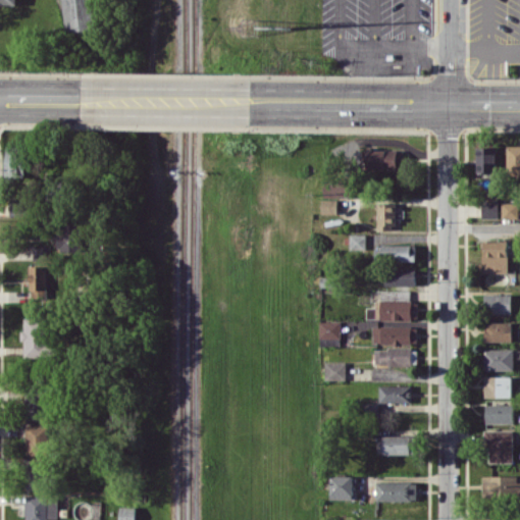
[(88,33),(86,0),(59,0),(61,34),(88,33)]
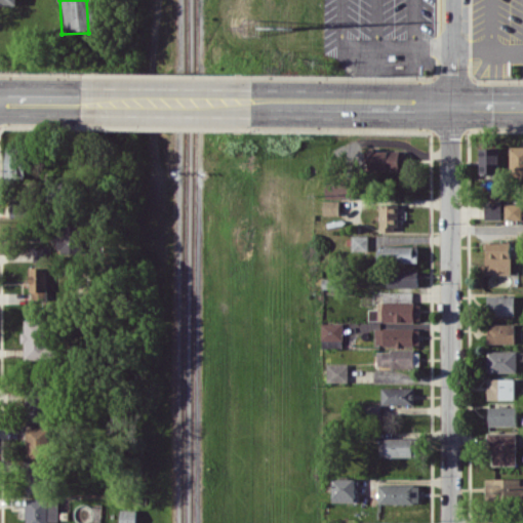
[(522,148),(509,148),(510,177),(522,177),(522,148)]
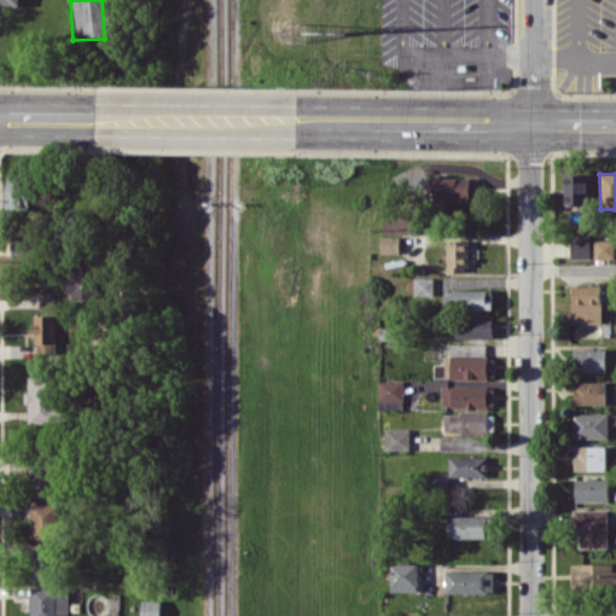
[(27,210),(27,176),(6,175),(5,210),(27,210)]
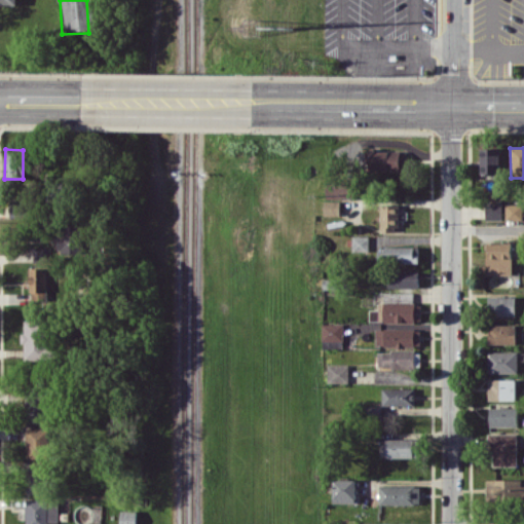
[(499,149),(479,149),(479,176),(498,176),(499,149)]
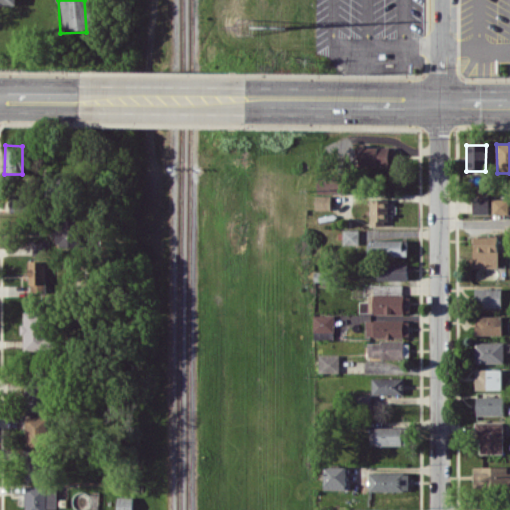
[(393,167),(394,149),(357,148),(357,166),(393,167)]
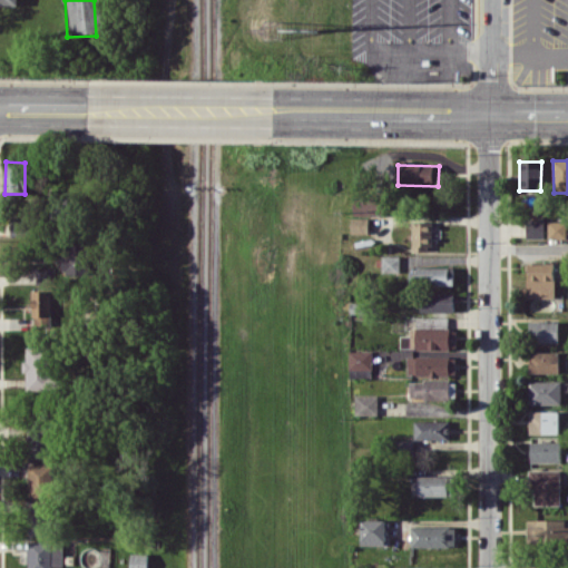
[(353,218),(381,217),(381,198),(352,199),(353,218)]
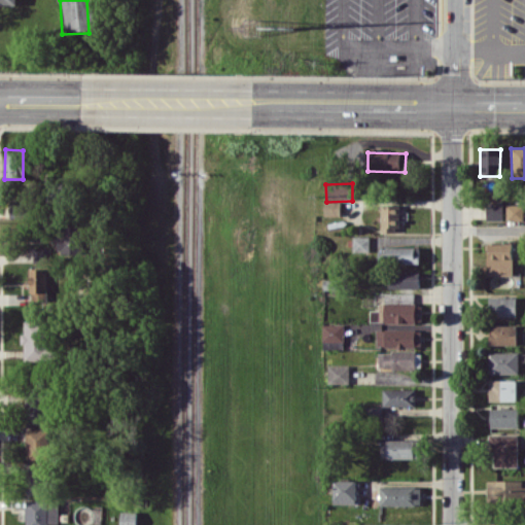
[(323,217),(339,218),(339,203),(323,203),(323,217)]
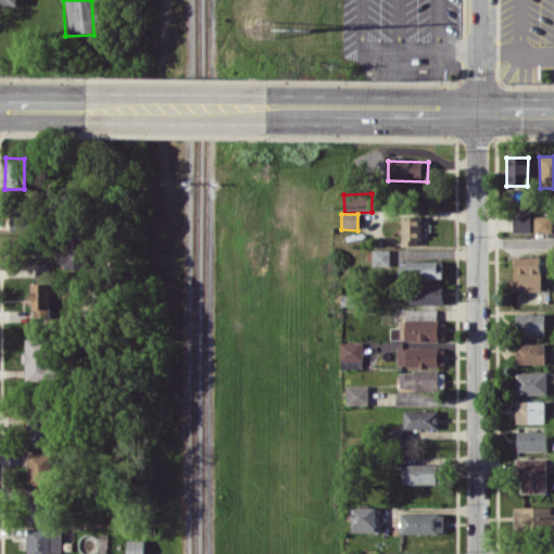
[(530,235),(530,214),(513,214),(513,235),(530,235)]
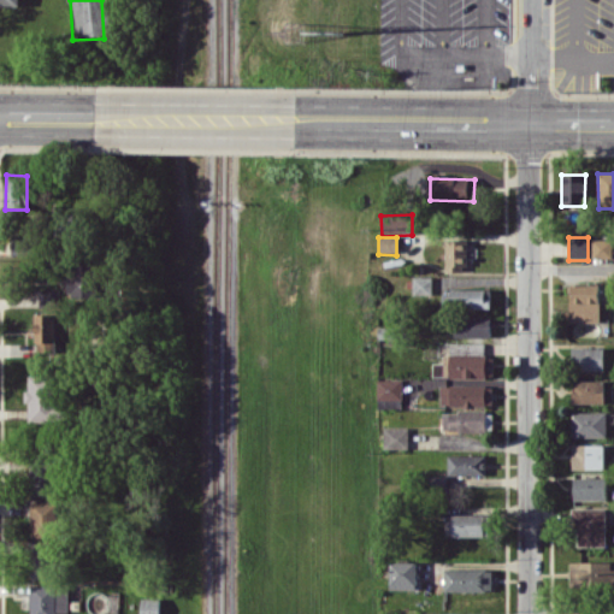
[(466,242),(446,241),(444,273),(465,273),(466,242)]
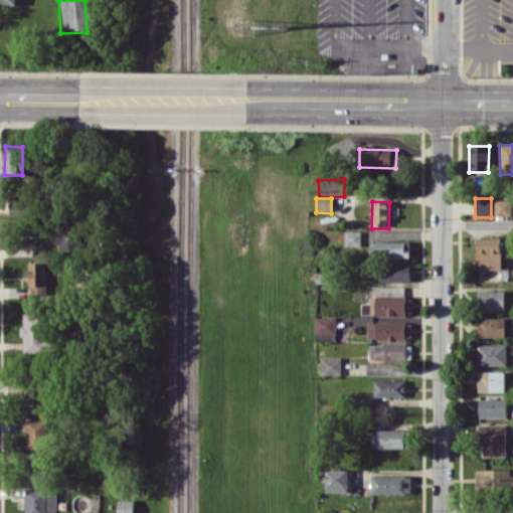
[(495,217),(511,217),(510,201),(494,201),(495,217)]
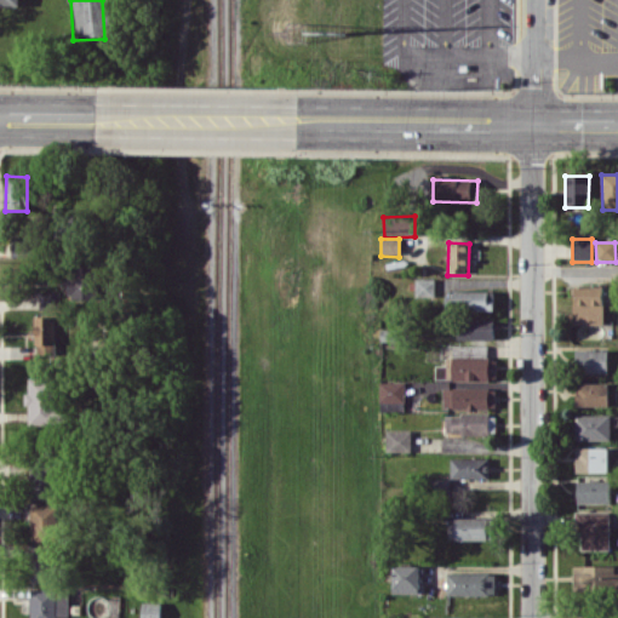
[(67,301),(96,301),(95,268),(72,268),(72,280),(67,280),(67,301)]
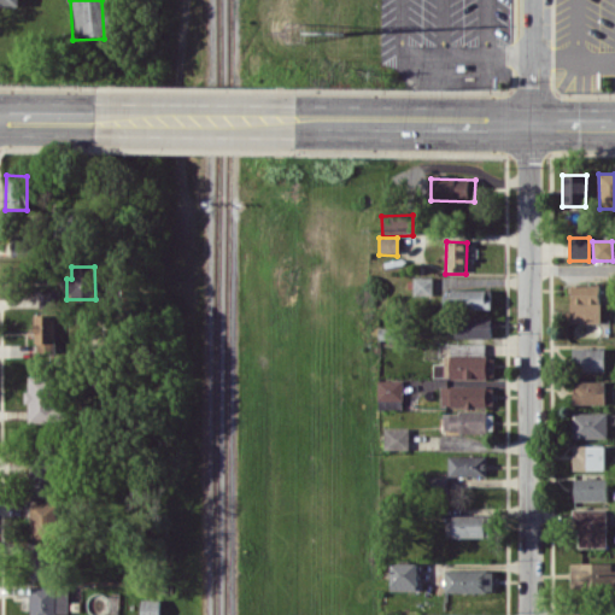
[(601,286),(570,286),(569,324),(599,326),(601,286)]
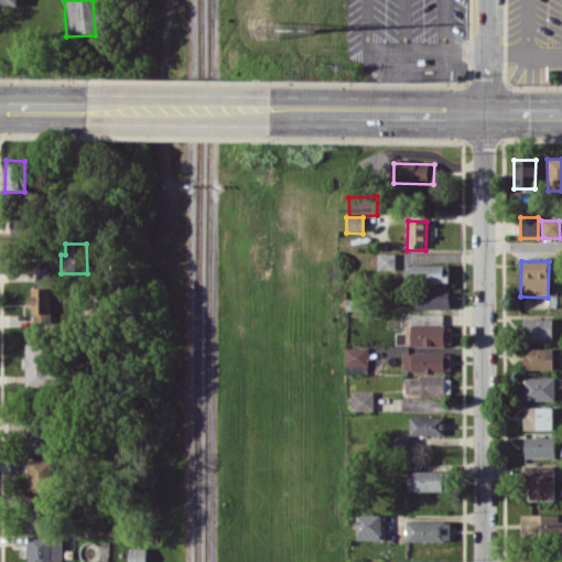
[(34,281),(53,281),(53,267),(34,267),(34,281)]
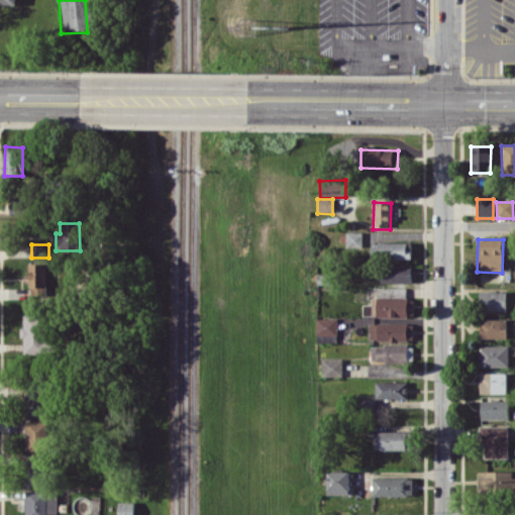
[(411,244),(371,244),(371,260),(410,260),(411,244)]
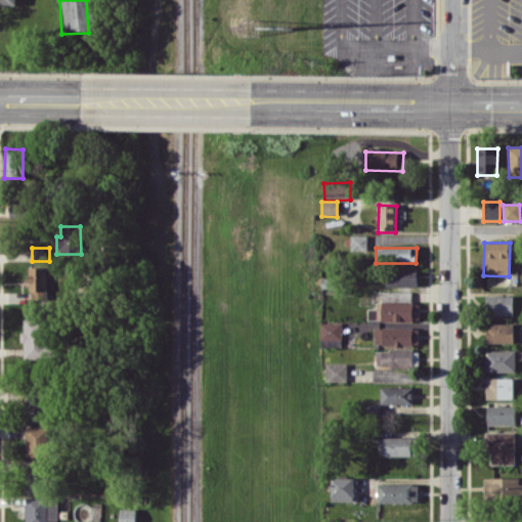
[(28,302),(45,303),(45,268),(29,268),(28,302)]
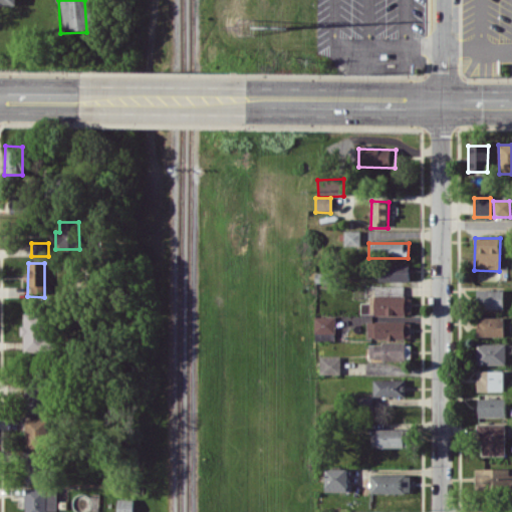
[(409,282),(409,265),(377,265),(378,283),(409,282)]
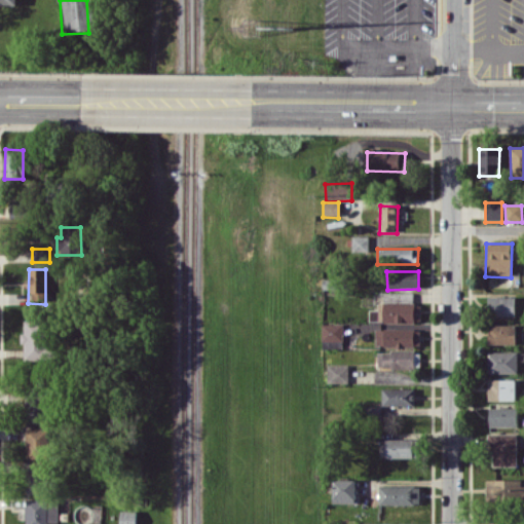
[(412,295),(380,294),(380,311),(368,311),(368,324),(419,324),(419,306),(412,306),(412,295)]
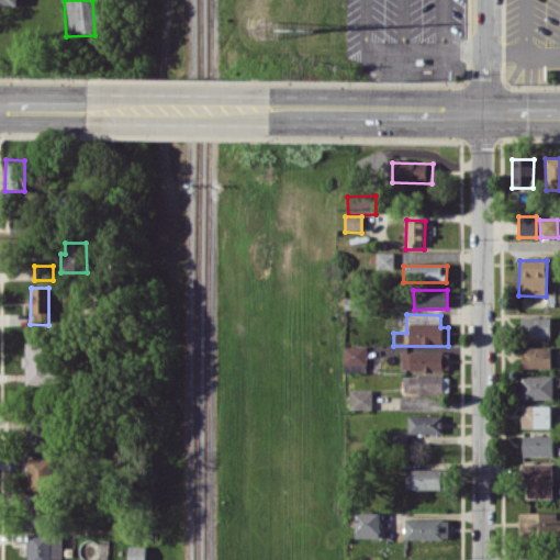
[(549,339),(550,320),(521,318),(521,339),(549,339)]
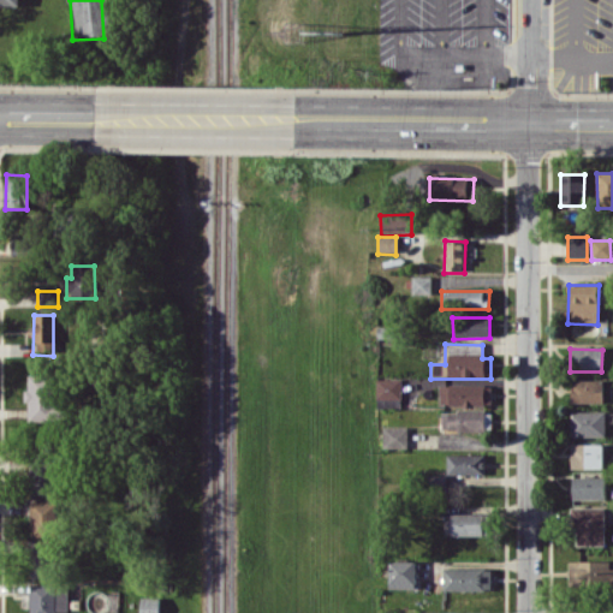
[(27,422),(54,423),(55,378),(27,376),(25,403),(27,403),(27,422)]
